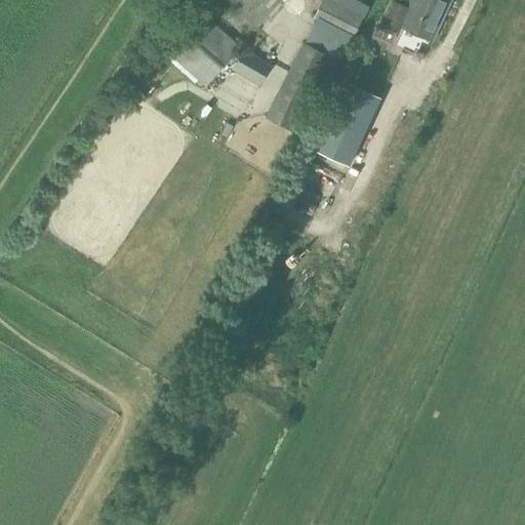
[(223,0),(252,27),(276,0),(223,0)]
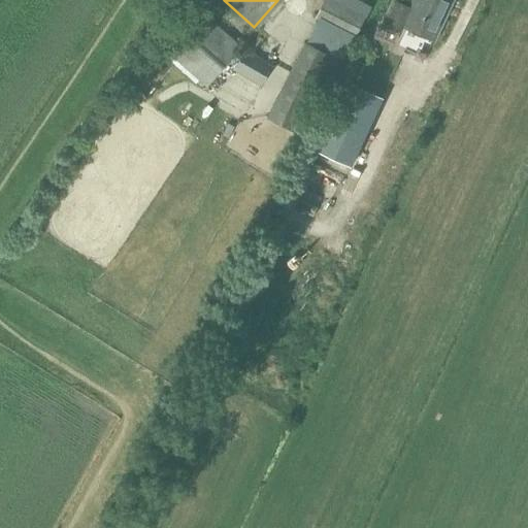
[(367,18),(336,0),(328,0),(320,15),(356,36),(367,18)]
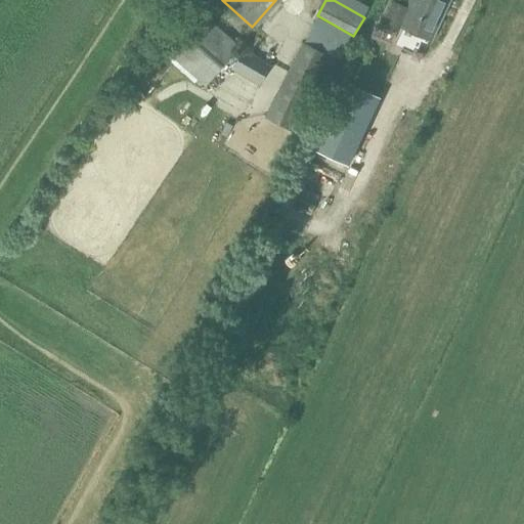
[(380,26),(396,34),(401,25),(431,38),(448,0),(409,0),(406,7),(392,0),(380,26)]
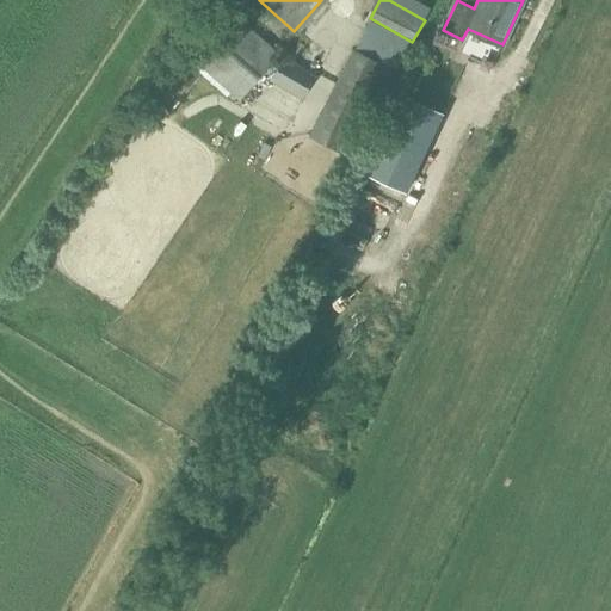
[(187,54),(239,100),(282,54),(229,7),(187,54)]
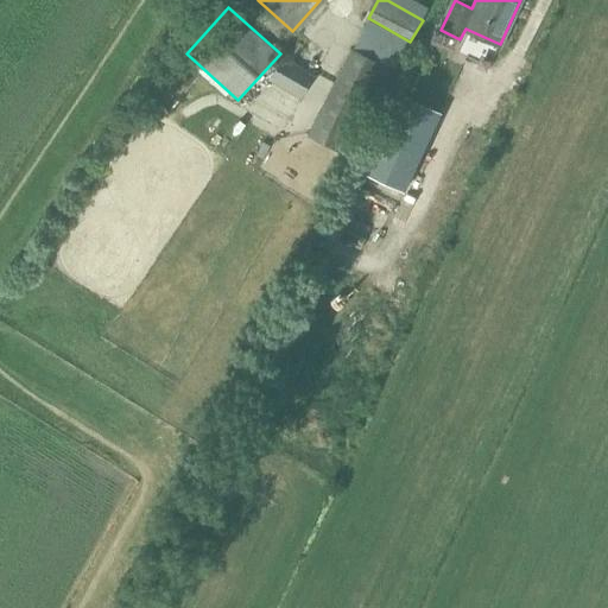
[(350,156),(393,70),(350,50),(308,134),(350,156)]
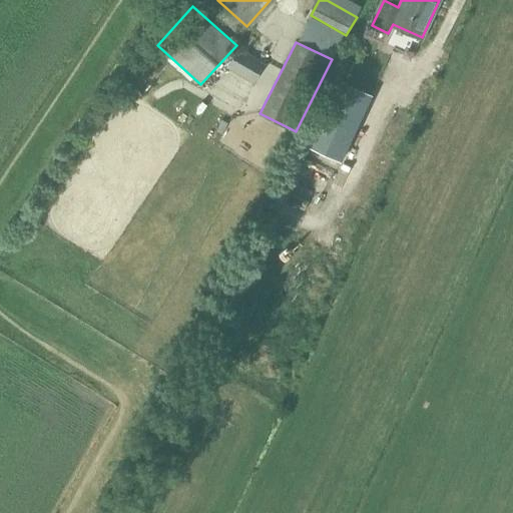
[(267,63),(239,47),(228,68),(255,83),(267,63)]
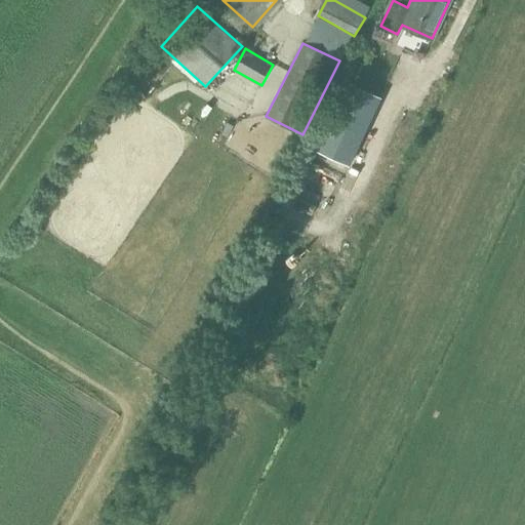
[(350,78),(334,111),(348,117),(363,84),(350,78)]
